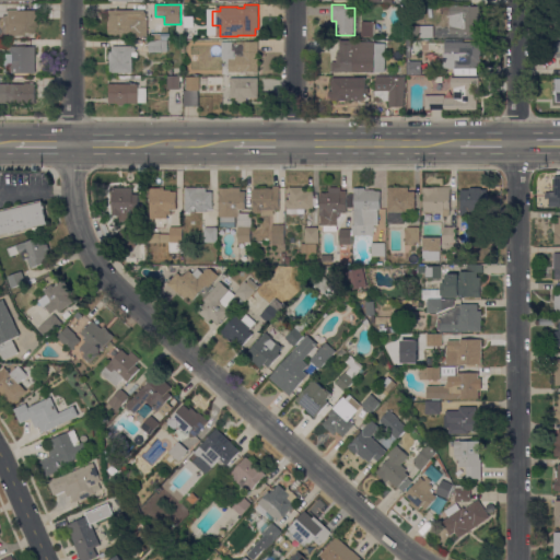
[(481,32),(465,32),(465,33),(451,33),(451,26),(450,26),(448,14),(451,14),(451,4),(465,4),(465,6),(481,6),(481,32)]
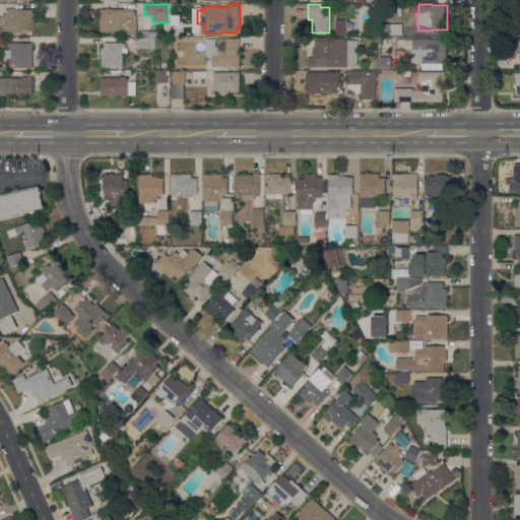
[(34,20),(33,20),(33,29),(22,29),(22,33),(2,33),(2,14),(5,14),(5,8),(14,8),(14,9),(34,9),(34,20)]
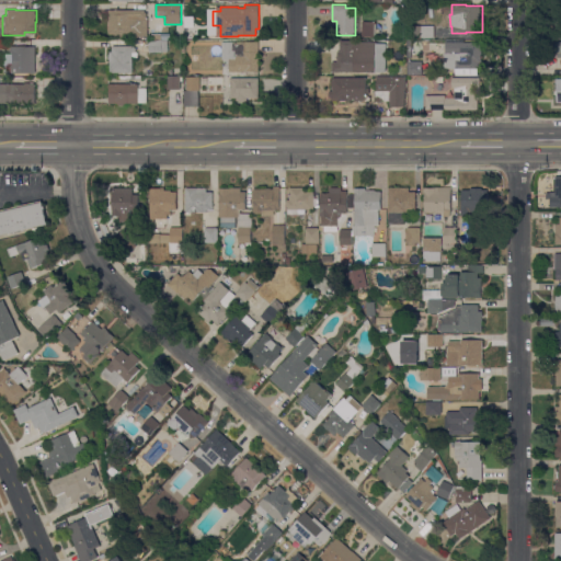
[(145,10),(145,12),(147,12),(147,16),(148,16),(148,36),(139,36),(139,37),(121,36),(121,34),(109,34),(109,9),(145,10)]
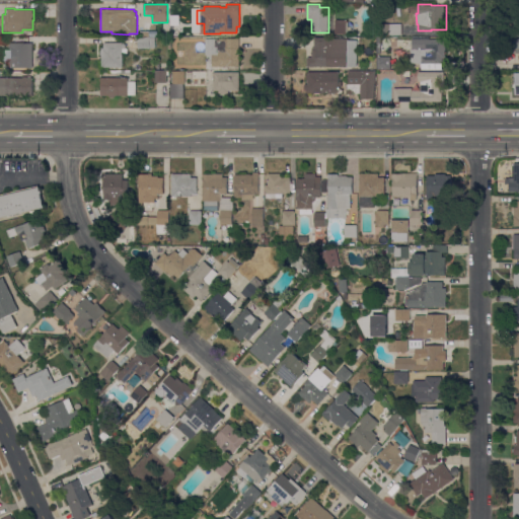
[(346,19),(345,33),(335,33),(335,19),(346,19)]
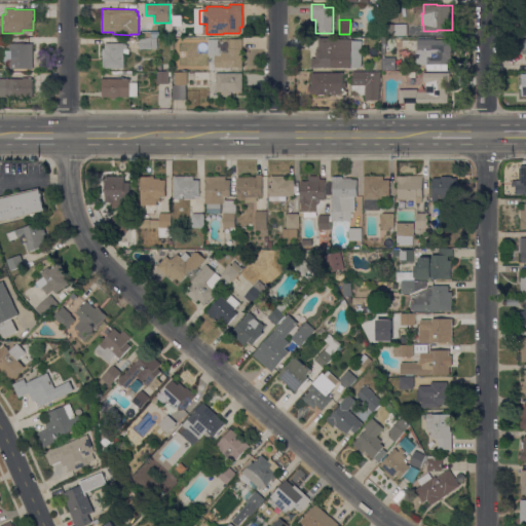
[(382,24),(407,24),(407,36),(385,35),(385,37),(381,37),(382,24)]
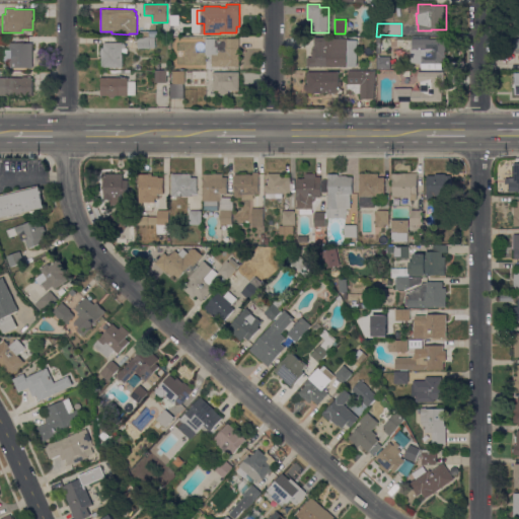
[(140,30),(149,31),(149,36),(155,36),(155,48),(138,48),(138,36),(140,36),(140,31),(140,30)]
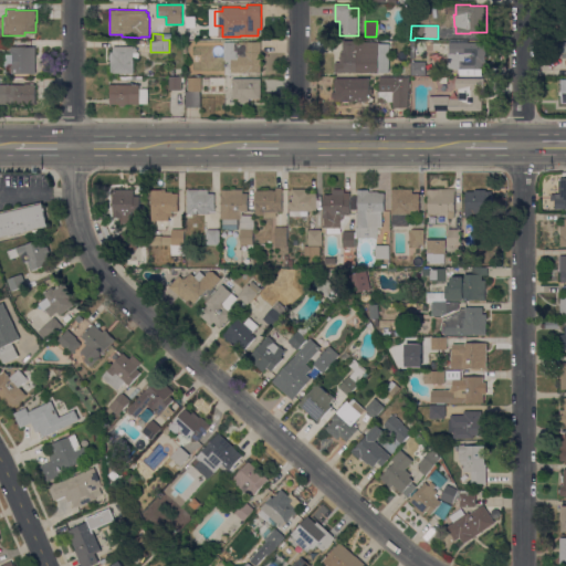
[(415,40),(415,58),(426,58),(426,62),(436,62),(436,75),(426,75),(410,75),(410,58),(410,40),(415,40)]
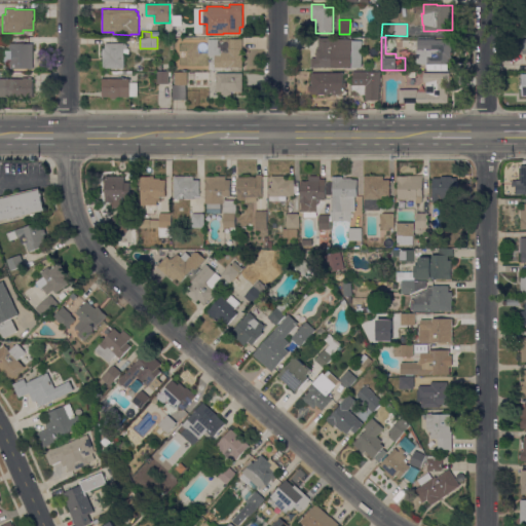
[(103,67),(103,57),(102,55),(102,51),(103,50),(103,48),(105,48),(105,43),(106,43),(106,38),(118,38),(118,43),(124,43),(125,43),(127,45),(127,48),(129,48),(128,53),(124,53),(124,68),(103,67)]
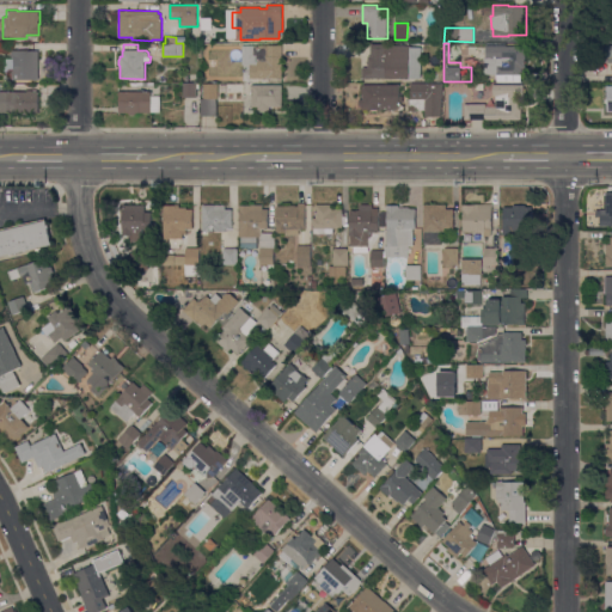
[(282,78),(250,78),(250,65),(242,65),(242,44),(282,44),(282,78)]
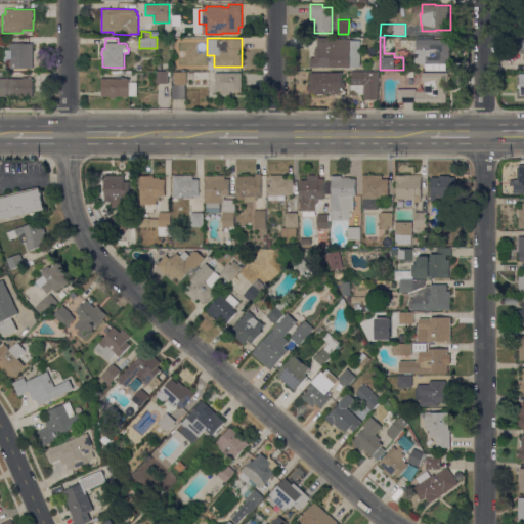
[(332,38),(332,39),(350,39),(350,40),(360,40),(360,67),(350,67),(350,68),(310,67),(310,57),(314,57),(314,47),(316,47),(316,38),(332,38)]
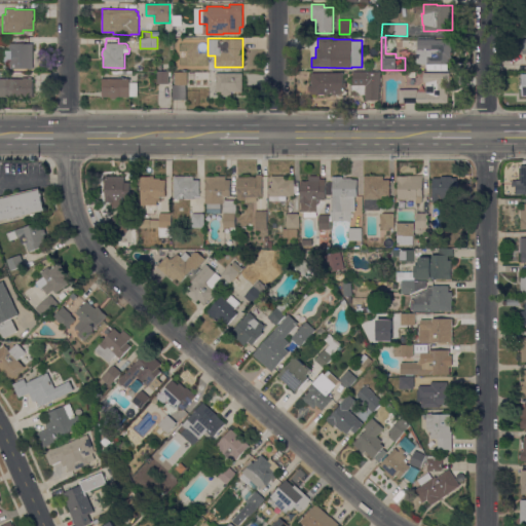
[(403,38),(403,48),(393,48),(393,38),(403,38)]
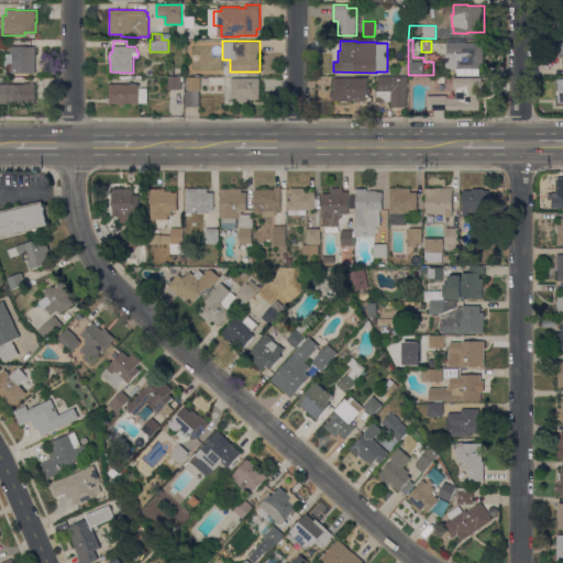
[(483,68),(445,68),(445,52),(446,52),(446,42),(483,42),(483,68)]
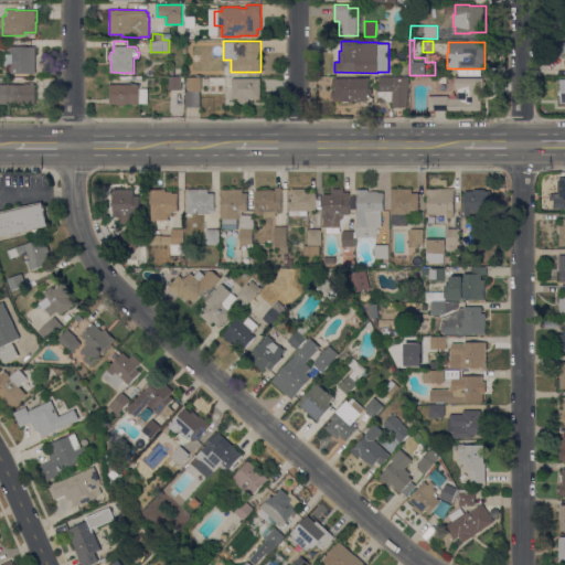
[(35,46),(36,73),(10,73),(10,65),(1,65),(1,53),(9,53),(8,46),(35,46)]
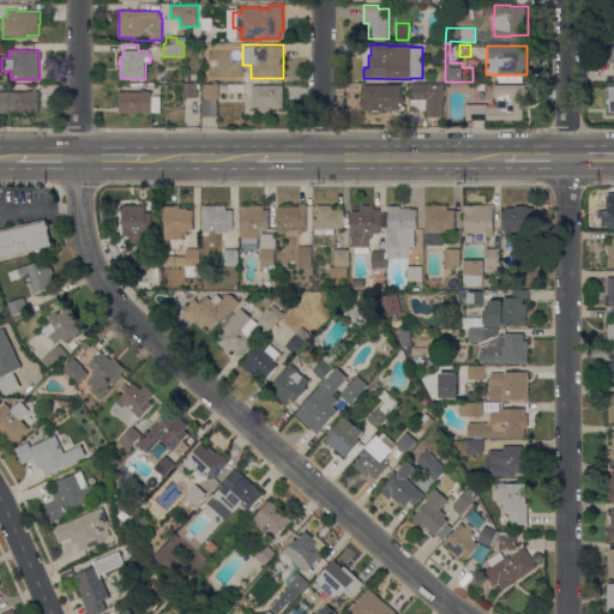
[(184,97),(184,82),(198,82),(198,97),(184,97)]
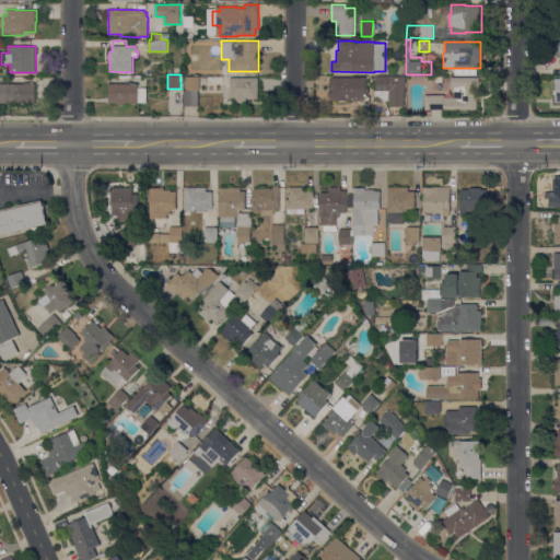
[(199,84),(199,90),(186,90),(186,76),(222,76),(222,84),(199,84)]
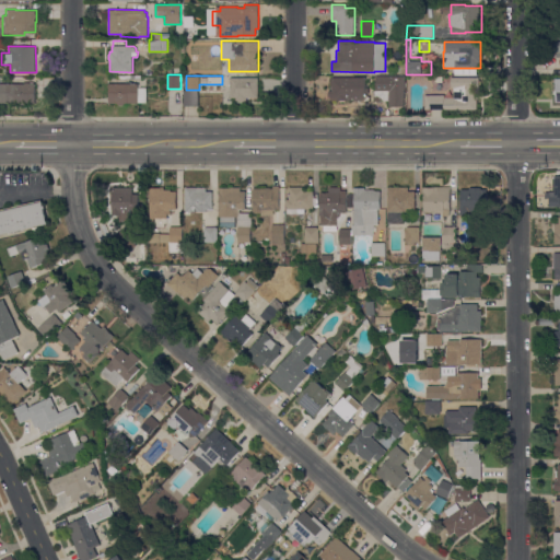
[(374,76),(405,76),(405,90),(404,90),(404,106),(388,106),(388,101),(373,101),(373,90),(374,90),(374,76)]
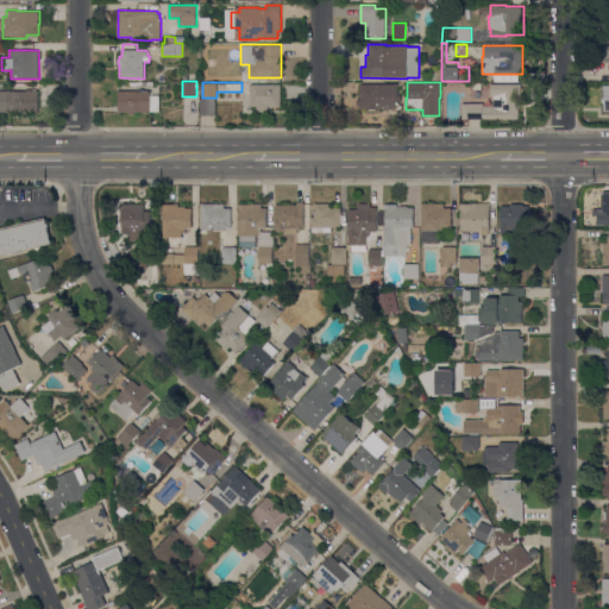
[(397,105),(390,105),(390,108),(359,108),(359,105),(357,105),(357,99),(360,99),(360,83),(397,83),(397,105)]
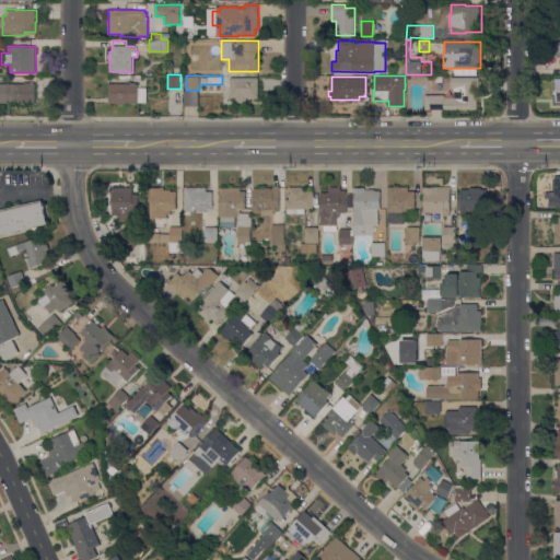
[(452,77),(479,77),(479,80),(480,81),(480,83),(479,85),(479,86),(478,86),(478,98),(477,98),(477,109),(424,109),(424,94),(444,94),(444,97),(454,97),(454,86),(452,86),(452,77)]
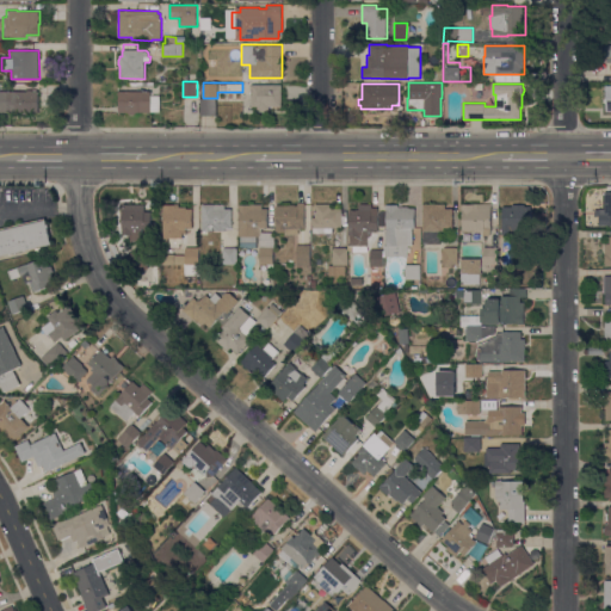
[(282,106),(269,106),(269,110),(266,110),(266,111),(260,111),(260,109),(258,109),(258,106),(252,106),(252,85),(282,85),(282,106)]
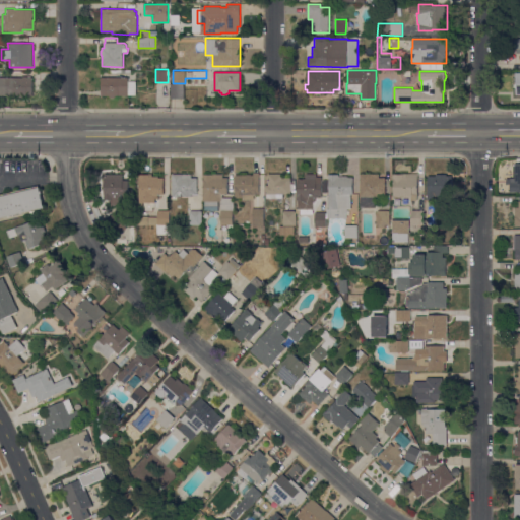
[(0,95),(0,77),(22,77),(22,76),(27,76),(27,77),(33,77),(33,95),(0,95)]
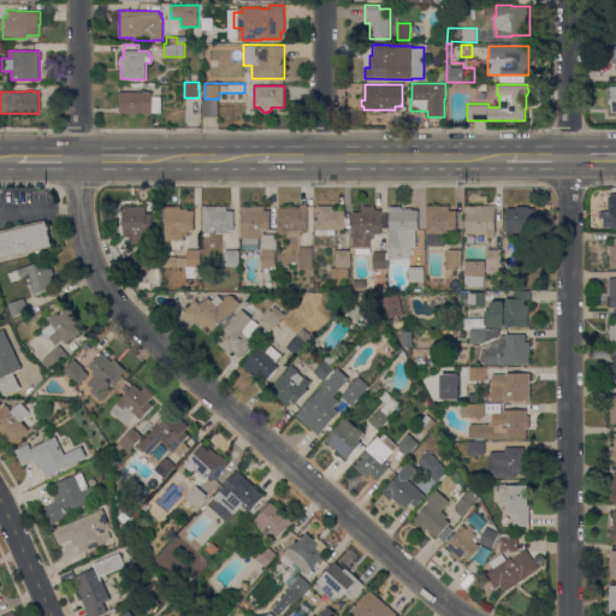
[(137,113),(137,114),(130,114),(130,113),(120,113),(119,92),(152,92),(153,113),(137,113)]
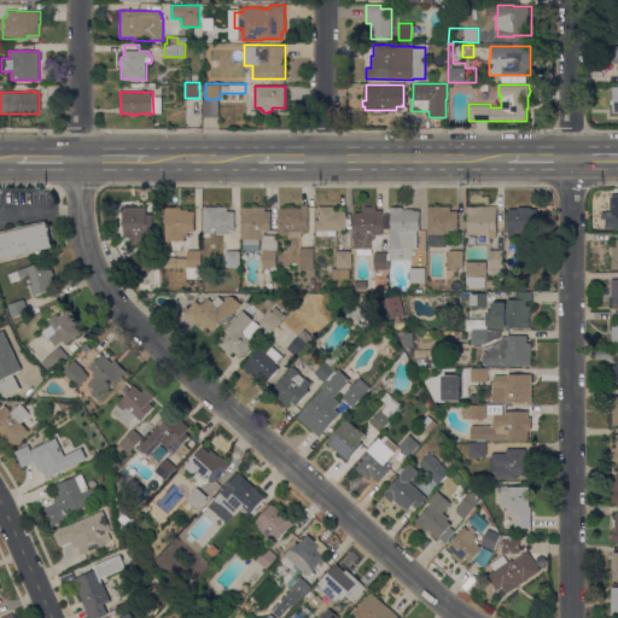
[(617,228),(606,228),(606,211),(611,211),(611,199),(612,199),(612,194),(617,194),(617,228)]
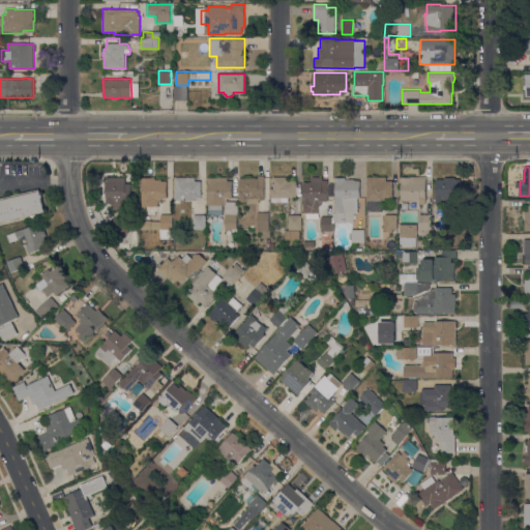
[(264,198),(259,198),(259,203),(246,203),(246,202),(239,202),(239,198),(239,178),(258,178),(258,175),(264,175),(264,198)]
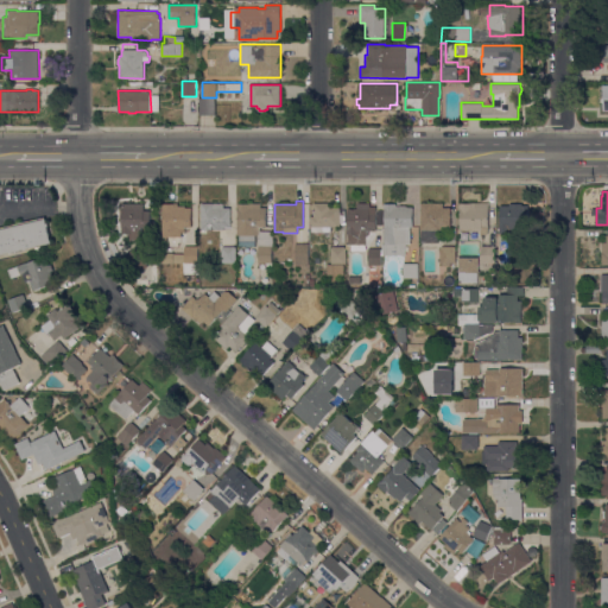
[(230,227),(223,227),(223,229),(201,230),(201,203),(223,202),(223,208),(230,208),(230,227)]
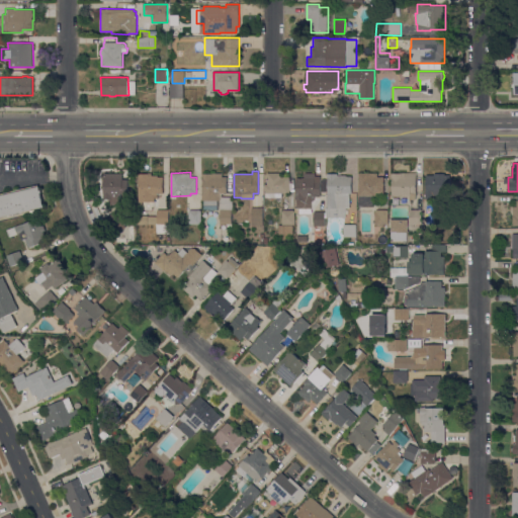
[(290,193),(281,193),(281,197),(265,197),(265,193),(264,193),(264,184),(267,184),(267,173),(282,172),(282,177),(289,177),(290,193)]
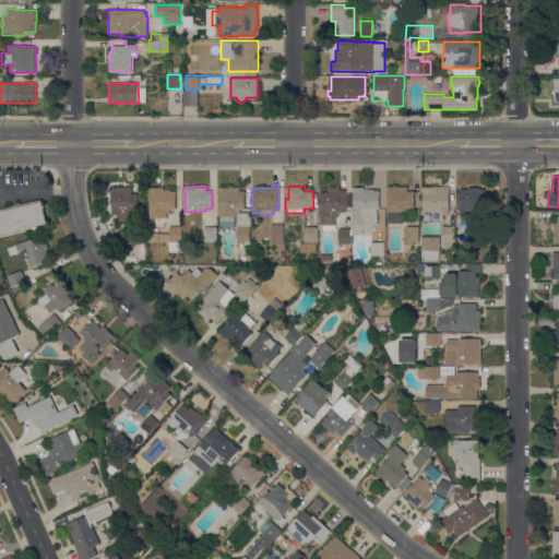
[(449,211),(448,215),(442,215),(442,211),(423,211),(423,192),(421,192),(421,187),(433,187),(433,186),(449,186),(449,211)]
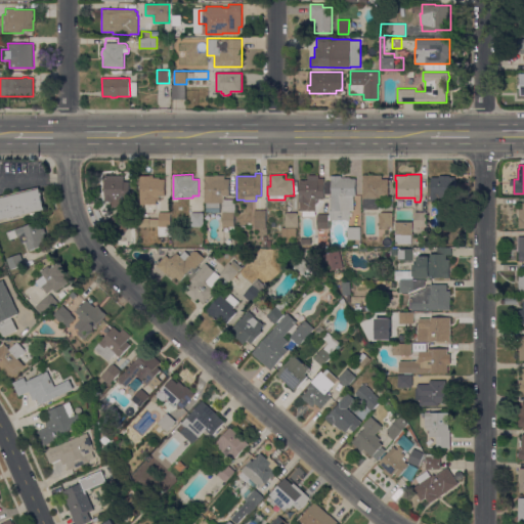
[(124,175),(124,181),(130,181),(130,199),(126,199),(126,207),(112,207),(112,201),(104,201),(104,198),(104,175),(124,175)]
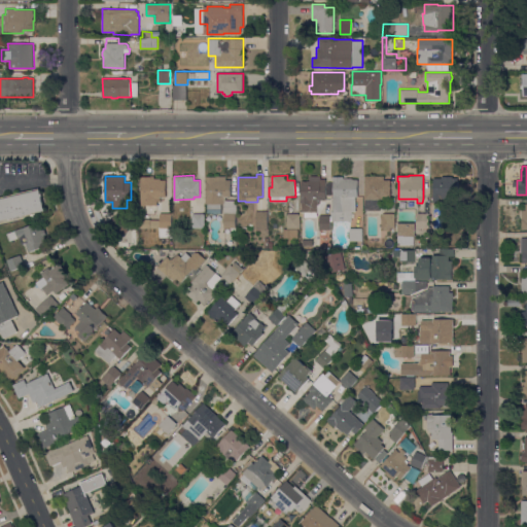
[(141,198),(141,181),(141,176),(154,176),(154,178),(161,178),(161,179),(166,179),(166,197),(161,197),(161,201),(156,201),(156,205),(141,205),(141,198)]
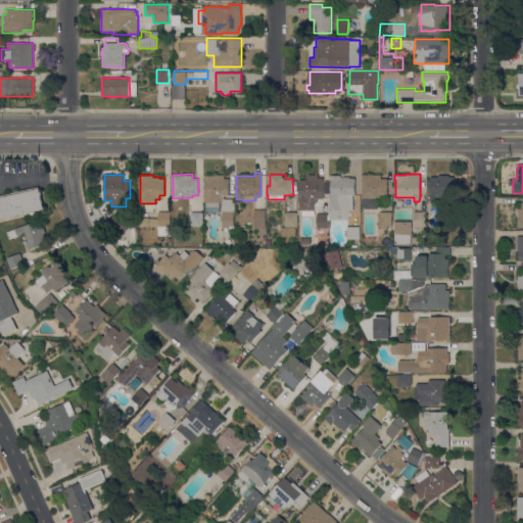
[(205,202),(204,202),(204,175),(225,175),(225,179),(230,179),(230,195),(224,195),(224,198),(235,198),(235,211),(234,211),(234,226),(222,226),(222,202),(220,202),(220,206),(205,206),(205,202)]
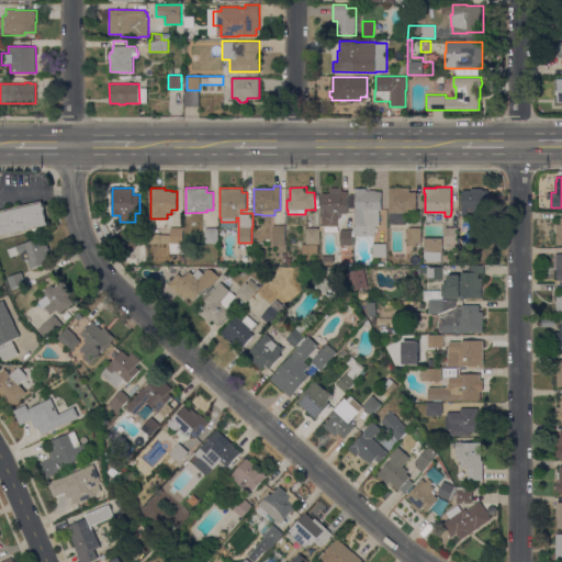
[(319,225),(322,225),(322,216),(321,216),(322,192),(329,193),(330,188),(341,188),(341,191),(348,191),(348,213),(340,213),(340,218),(337,218),(337,226),(338,226),(338,232),(325,232),(322,232),(322,231),(319,231),(319,228),(319,225)]
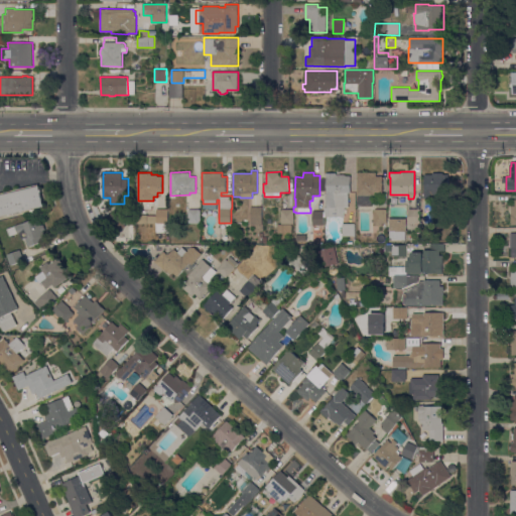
[(351,192),(348,192),(348,208),(344,208),(344,217),(328,217),(328,208),(326,208),(326,194),(327,194),(327,177),(326,177),(326,172),(336,172),(336,174),(345,174),(345,175),(351,175),(351,192)]
